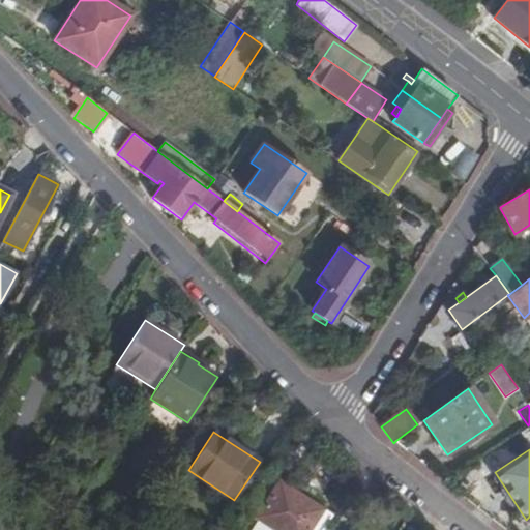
[(280,481),(256,519),(259,521),(273,529),(308,529),(323,509),(280,481)]
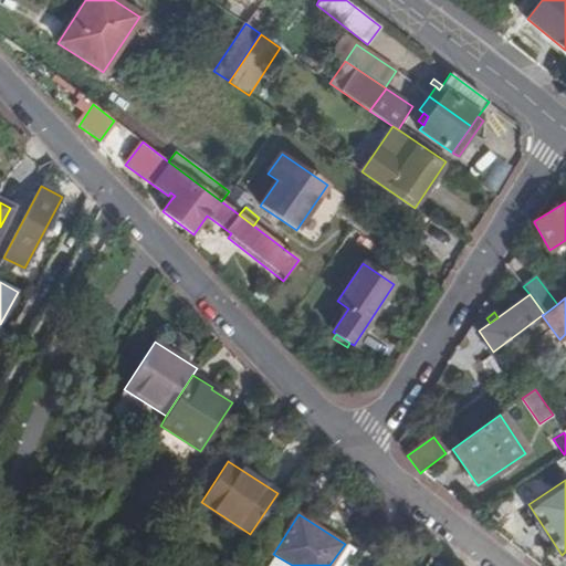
[(292,565),(276,556),(269,565),(292,565)]
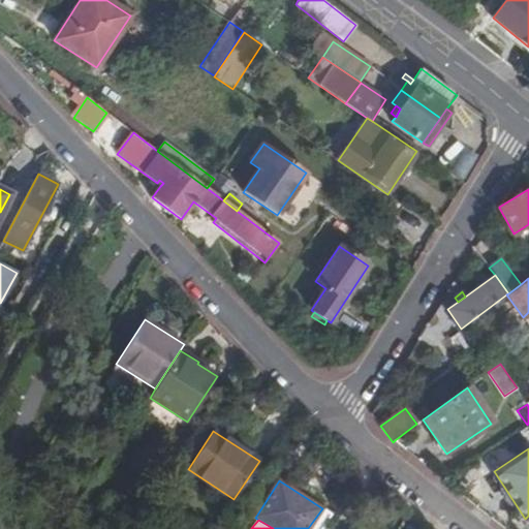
All buildings are outlined.
